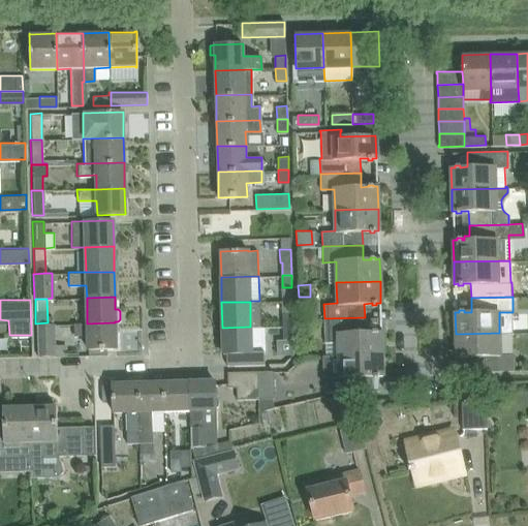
[(283,313),(283,326),(292,326),(292,312),(283,313)]
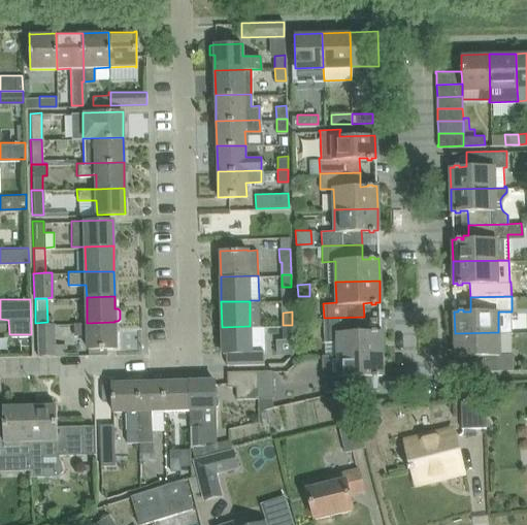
[(337,340),(338,354),(381,353),(381,331),(376,331),(376,329),(371,329),(371,331),(364,331),(364,317),(324,318),(324,333),(324,340),(337,340)]
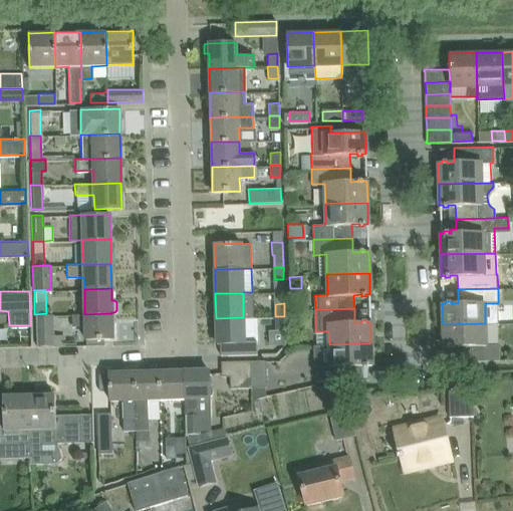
[(84,314),(84,313),(70,313),(71,325),(85,325),(85,339),(112,338),(111,313),(84,314)]
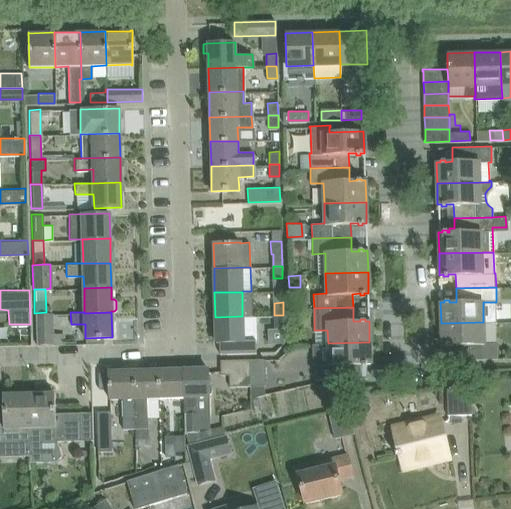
[(35,313),(36,344),(52,344),(51,313),(35,313)]
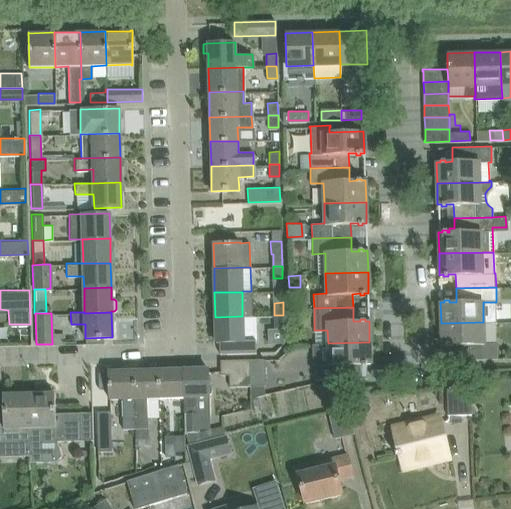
[(283,315),(274,315),(275,327),(284,327),(283,315)]
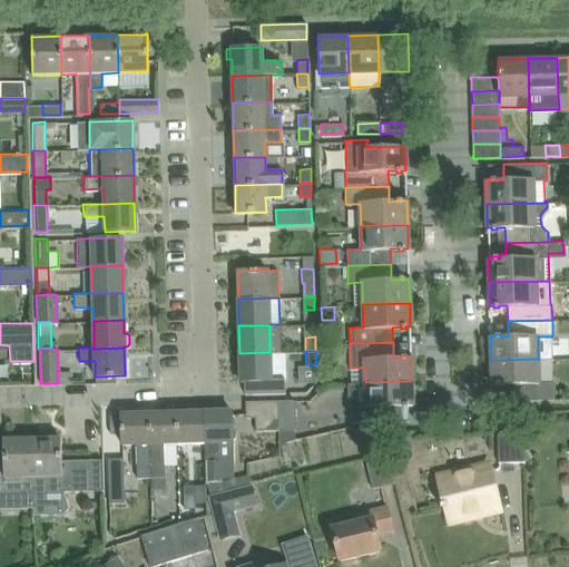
[(270,352),(239,353),(241,381),(251,381),(252,393),(285,392),(284,352),(270,353),(270,352)]
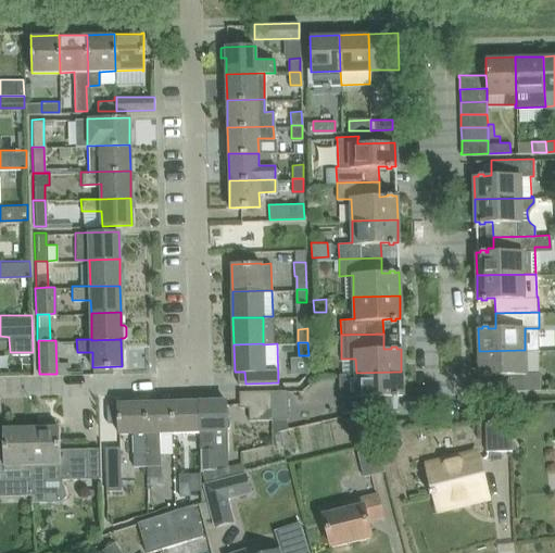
[(525,350),(479,351),(479,375),(484,375),(484,376),(489,376),(489,375),(496,374),(497,390),(540,389),(539,373),(526,374),(525,350)]
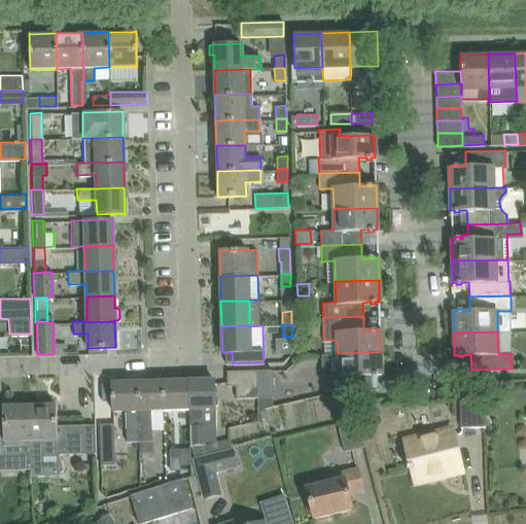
[(381,374),(380,352),(338,353),(338,374),(324,375),(324,390),(377,389),(377,388),(372,388),(372,375),(373,374),(373,376),(377,376),(377,374),(381,374)]
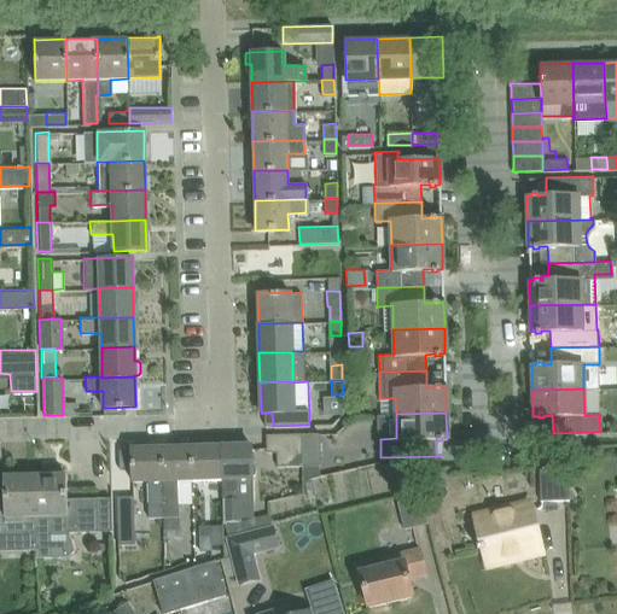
[(302,450),(301,432),(265,433),(266,446),(266,451),(275,451),(275,465),(302,463),(302,450)]
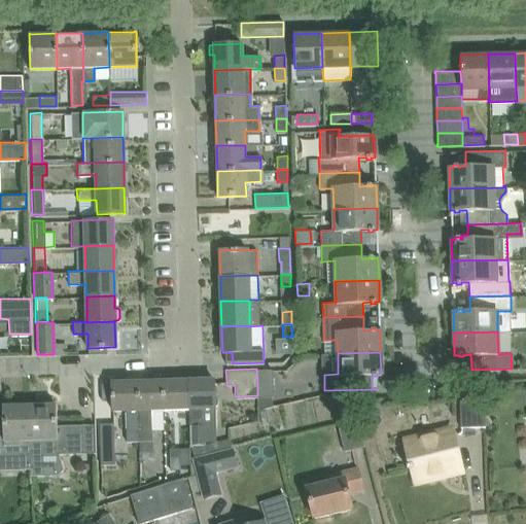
[(272,395),(271,369),(256,369),(257,384),(257,395),(264,395),(272,395)]
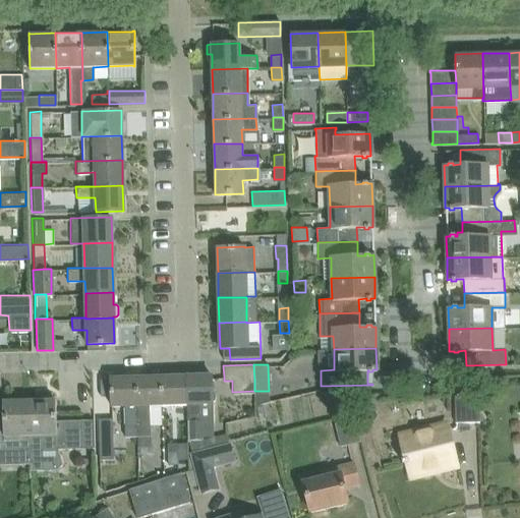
[(212,419),(211,402),(212,402),(213,401),(213,400),(214,400),(214,399),(215,398),(215,397),(215,396),(215,395),(215,394),(215,393),(214,392),(213,391),(213,390),(212,390),(211,378),(211,375),(185,376),(186,403),(186,419),(187,419),(188,438),(203,438),(201,419),(212,419)]
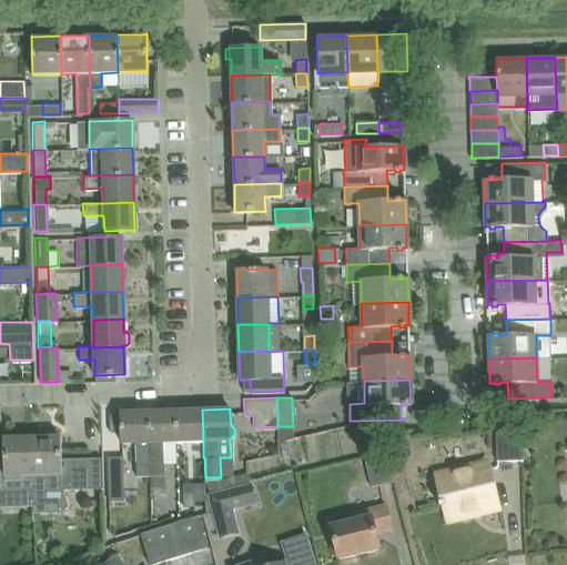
[(202,410),(175,411),(175,441),(203,440),(202,410)]
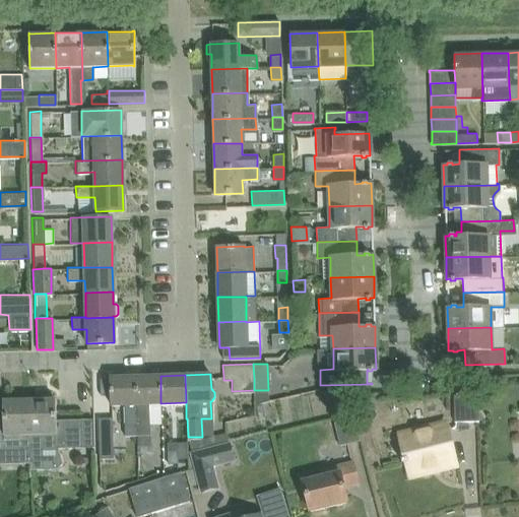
[(124,436),(136,435),(137,435),(135,376),(110,377),(111,405),(124,404),(124,436)]
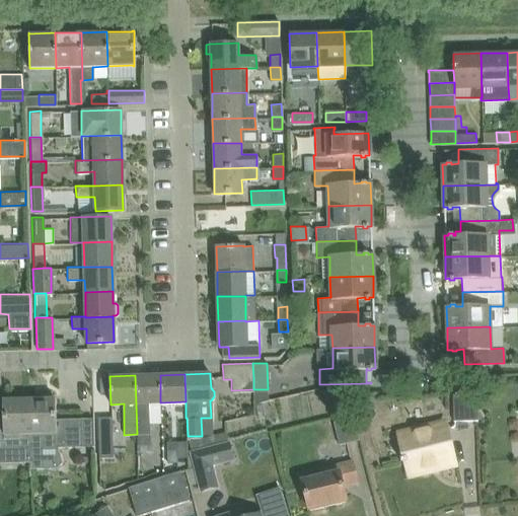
[(137,434),(136,434),(136,450),(150,449),(149,434),(150,434),(149,402),(160,402),(160,375),(135,375),(137,434)]
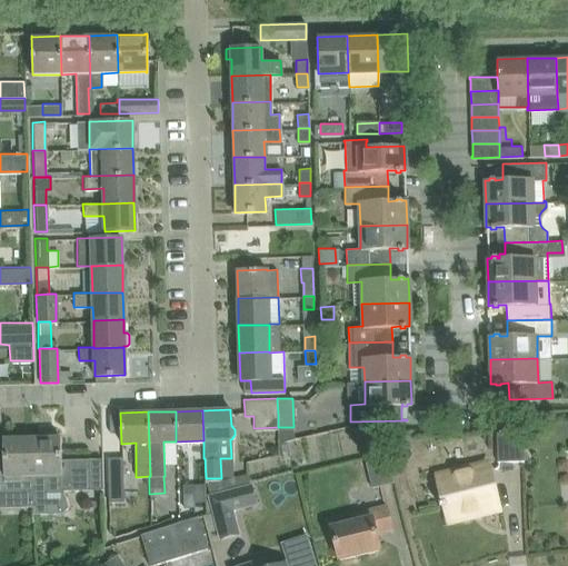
[(496,432),(496,454),(497,459),(524,459),(522,430),(496,432)]
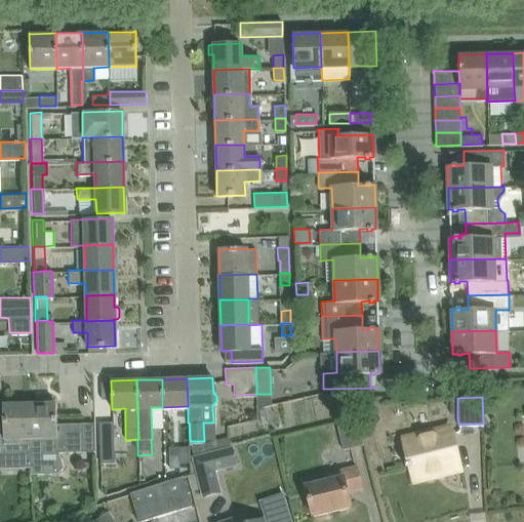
[(0,453),(29,452),(30,452),(29,403),(2,404),(3,425),(0,425),(0,453)]
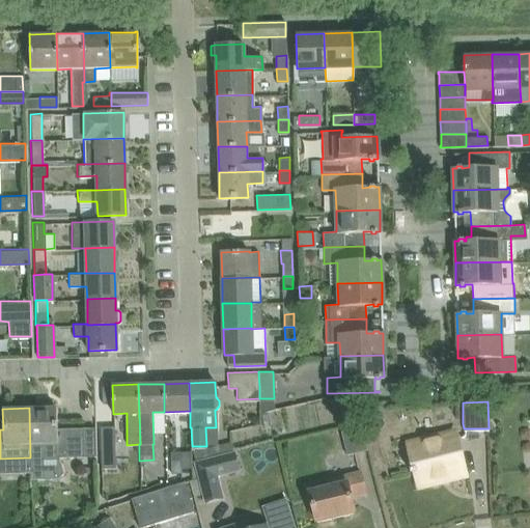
[(30,457),(29,457),(30,479),(57,478),(56,457),(84,456),(83,427),(57,427),(56,408),(29,408),(30,457)]
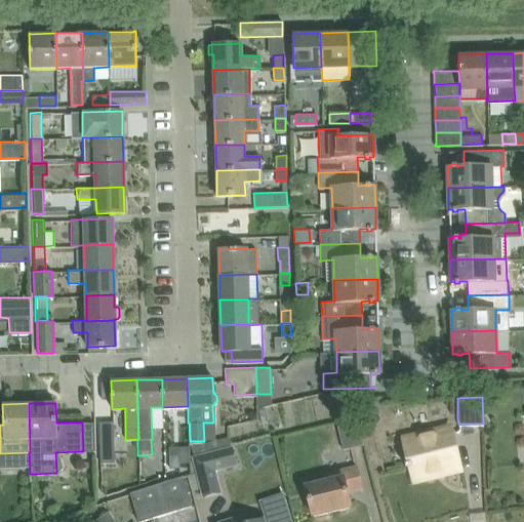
[(335,426),(341,448),(362,443),(357,419),(355,420),(352,407),(338,410),(339,415),(335,416),(337,425),(335,426)]
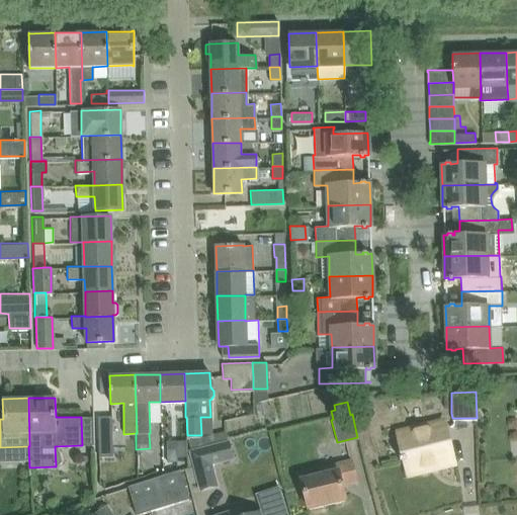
[(97,416),(97,436),(98,455),(112,454),(111,415),(97,416)]
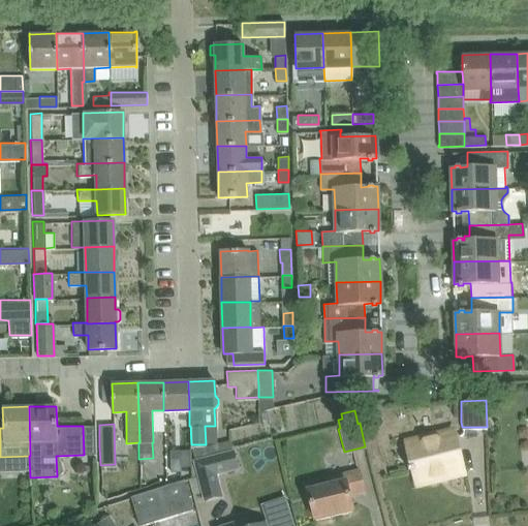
[(412,465),(407,466),(408,469),(409,469),(412,484),(462,471),(452,430),(406,441),(412,465)]
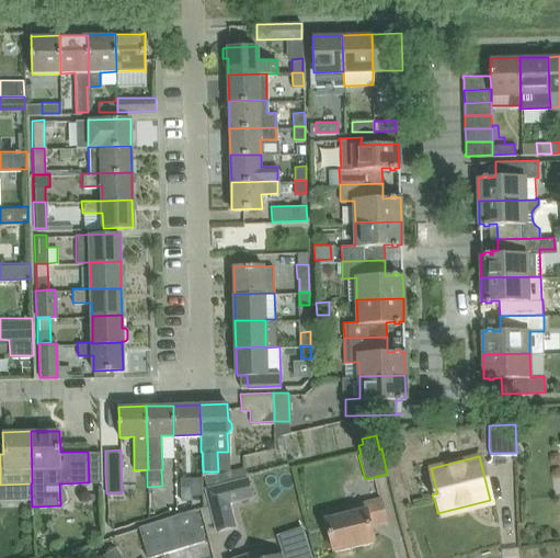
[(203,486),(214,531),(236,525),(229,502),(252,496),(247,475),(246,475),(243,466),(203,476),(205,486),(203,486)]
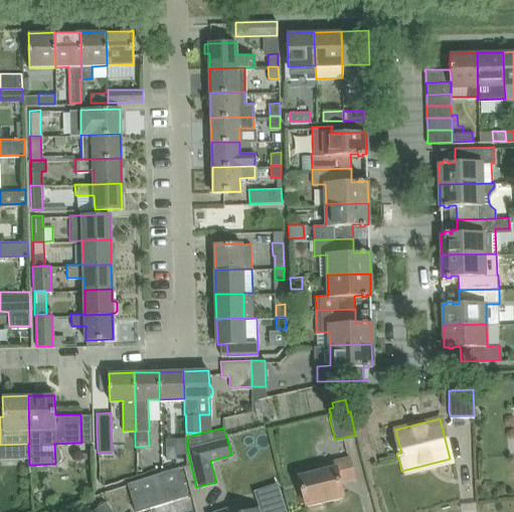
[(174,447),(165,447),(165,460),(174,460),(174,453),(174,447)]
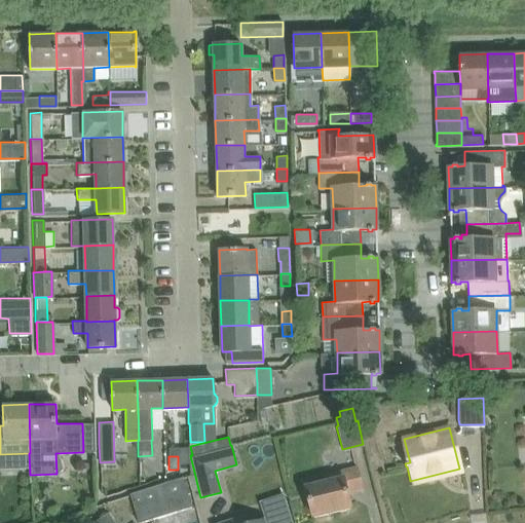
[(345,484),(360,480),(357,467),(324,475),(325,481),(305,486),(312,516),(350,507),(345,484)]
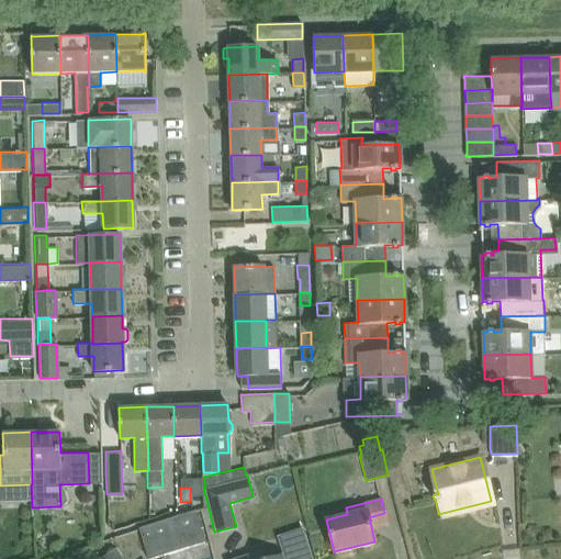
[(138,527),(147,558),(203,540),(193,510),(138,527)]
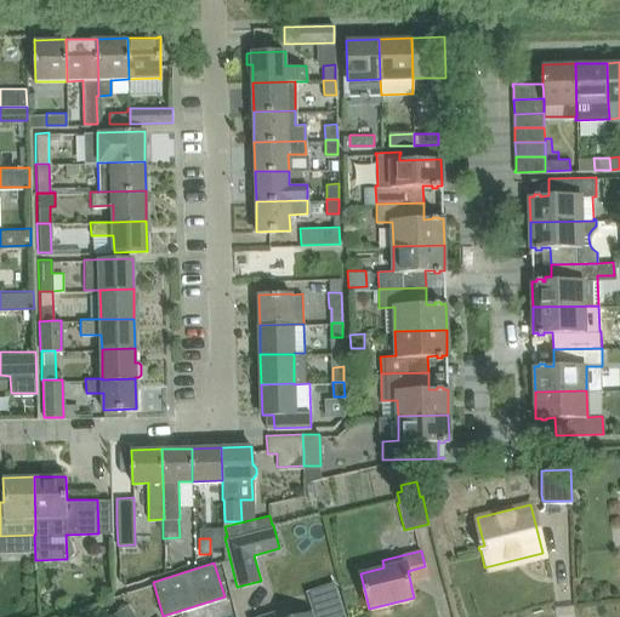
[(293,616),(290,607),(262,616),(343,616),(333,582),(303,592),(311,611),(293,616)]
